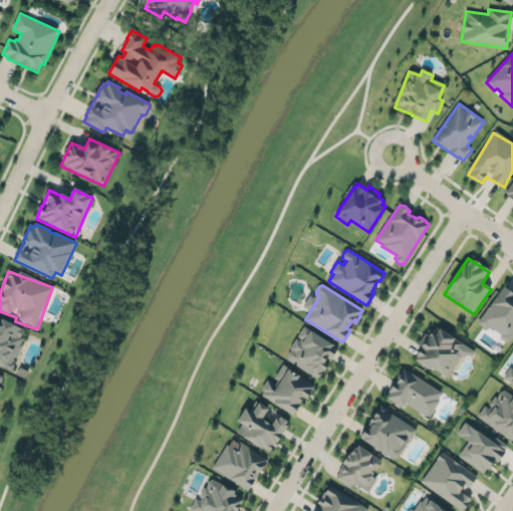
[(479,324),(510,344),(512,339),(512,296),(502,289),(479,324)]
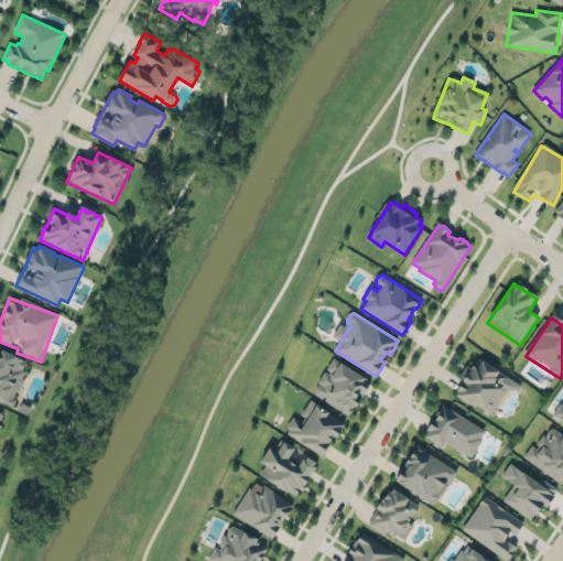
[(0,348),(3,351),(3,349),(26,363),(23,370),(26,371),(23,379),(25,380),(19,394),(17,392),(13,399),(17,401),(13,408),(0,401),(0,348)]
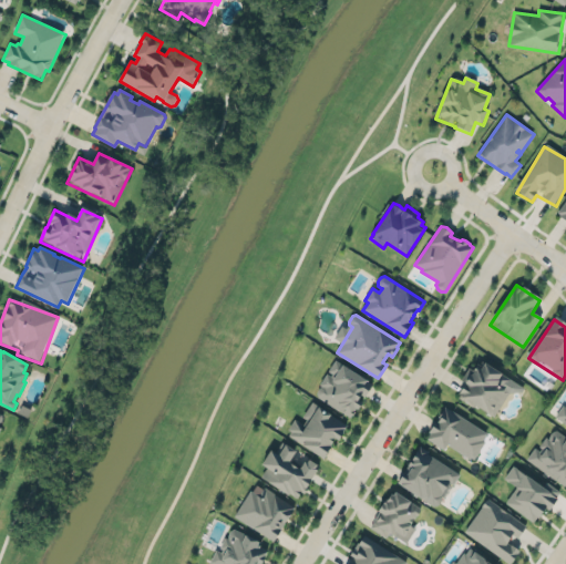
[(511,381),(476,361),(463,385),(465,386),(458,399),(494,420),(510,392),(505,390),(511,381)]
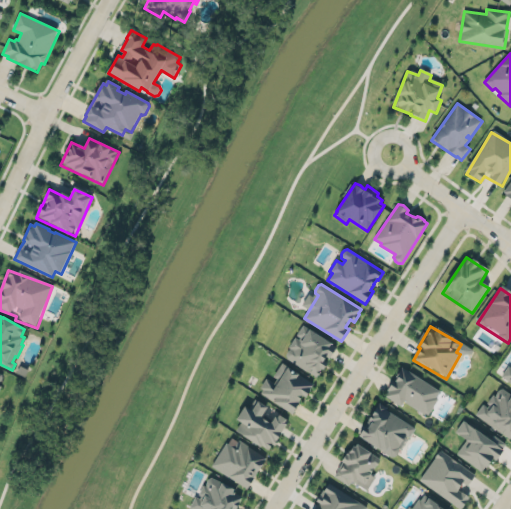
[(318,379),(336,347),(302,327),(284,360),(318,379)]
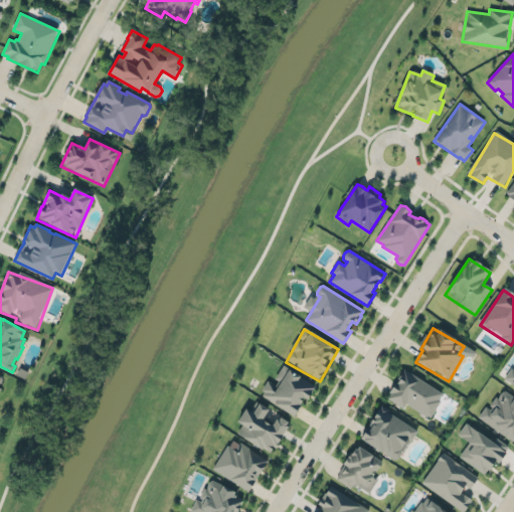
[(260,396),(295,418),(315,386),(284,368),(273,385),(269,383),(260,396)]
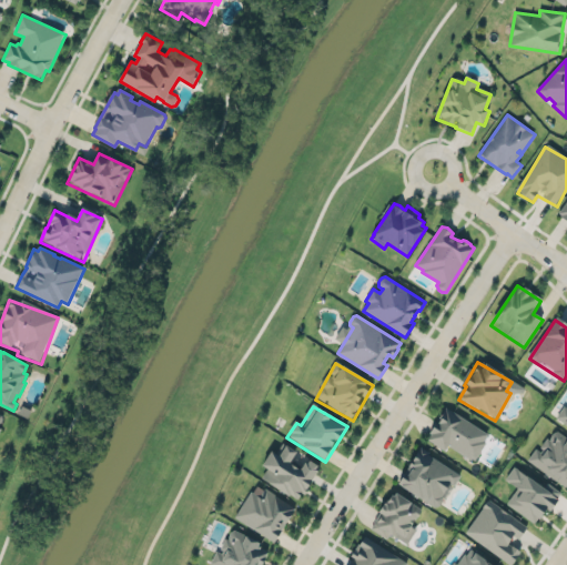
[(557,417),(566,424),(566,407),(565,406),(557,417)]
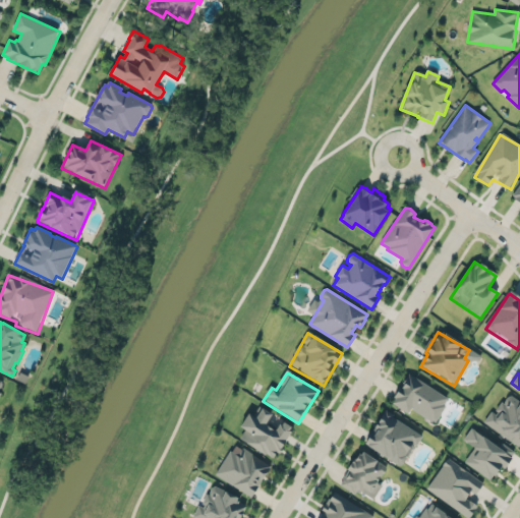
[(409,415),(411,411),(435,425),(450,400),(408,376),(391,405),(409,415)]
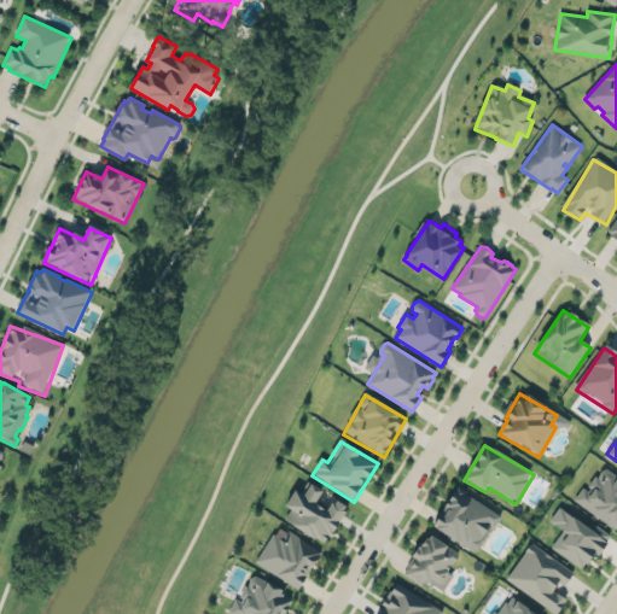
[(574,501),(615,530),(616,527),(616,475),(606,468),(604,469),(600,478),(595,474),(591,481),(597,485),(589,493),(582,489),(574,501)]
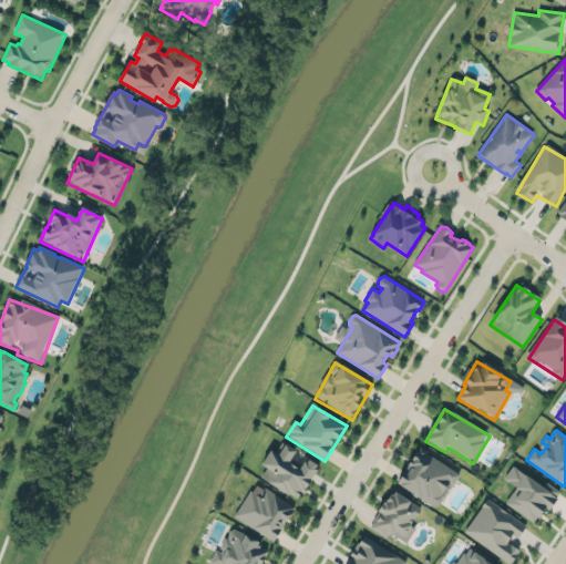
[(261,478),(268,468),(263,463),(271,450),(279,454),(286,443),(296,450),(289,461),(300,468),(306,460),(309,459),(317,463),(317,464),(320,465),(307,485),(309,488),(305,494),(301,492),(297,498),(261,478)]
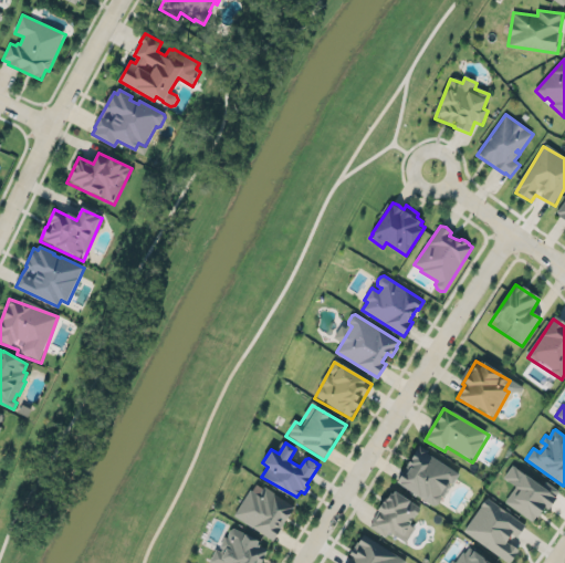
[(435,506),(438,504),(441,500),(441,499),(441,494),(449,482),(452,485),(459,475),(427,452),(428,451),(420,446),(409,462),(409,466),(401,473),(397,482),(433,506),(435,506)]
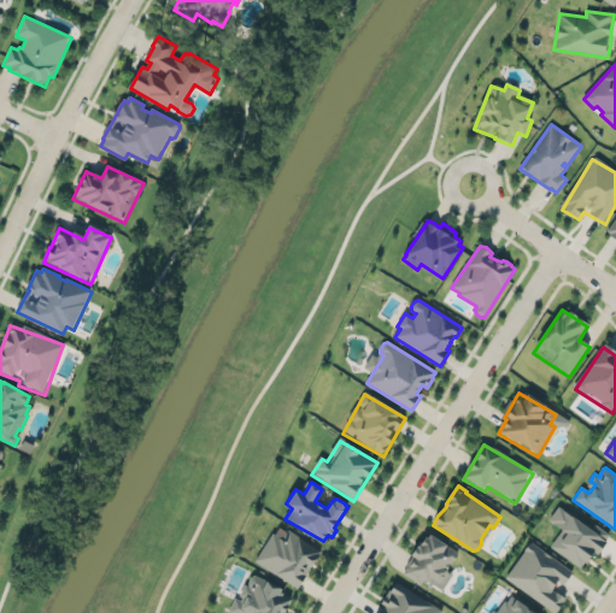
[(549,547),(580,569),(592,550),(596,553),(606,536),(558,504),(546,522),(559,530),(549,547)]
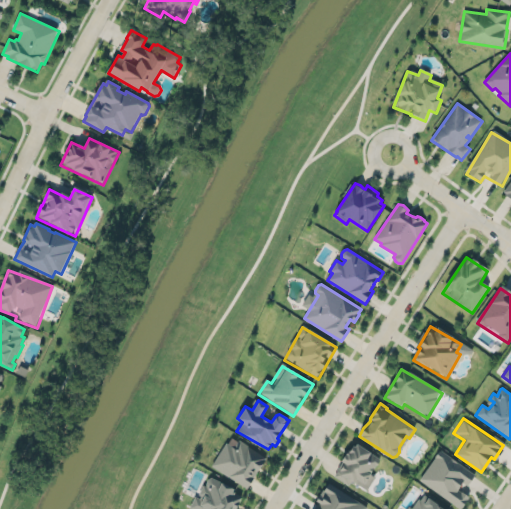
[(212,466),(247,489),(266,458),(239,440),(235,448),(227,443),(212,466)]
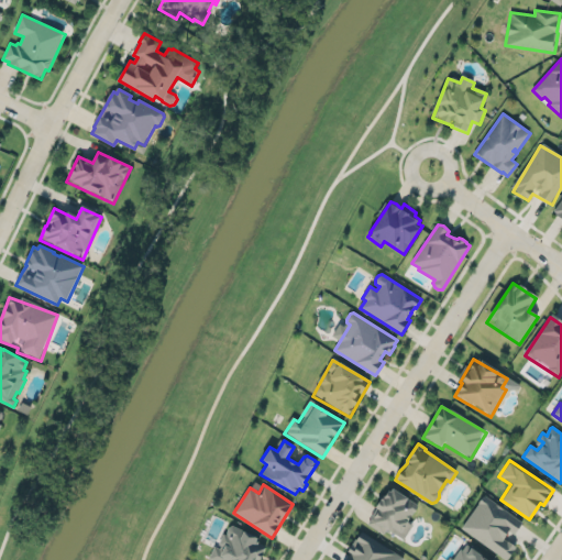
[(418,507),(390,489),(366,526),(384,537),(387,531),(404,542),(414,527),(408,524),(418,507)]
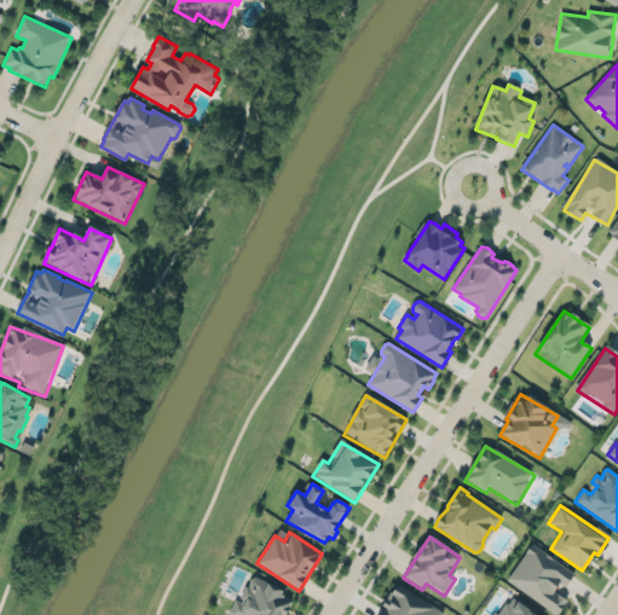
[(560,614),(567,603),(558,596),(572,573),(531,546),(507,584),(553,614),(560,614)]
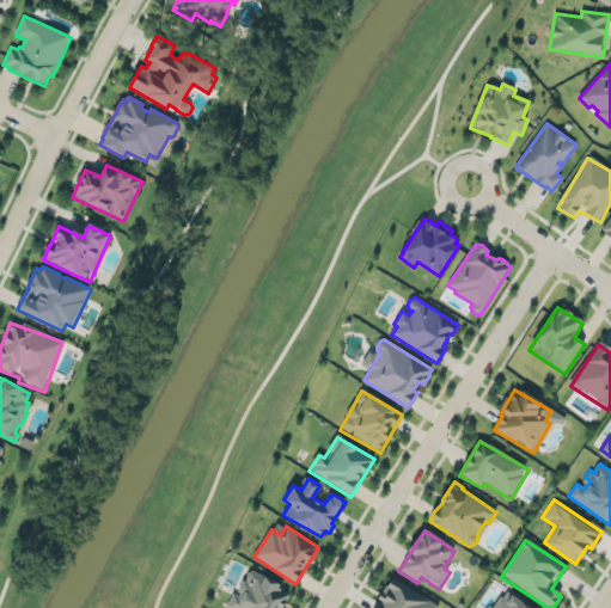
[(254,570),(283,584),(281,588),(291,593),(283,607),(226,607),(233,593),(239,595),(240,593),(238,591),(243,579),(248,582),(246,579),(248,575),(250,572),(254,570)]
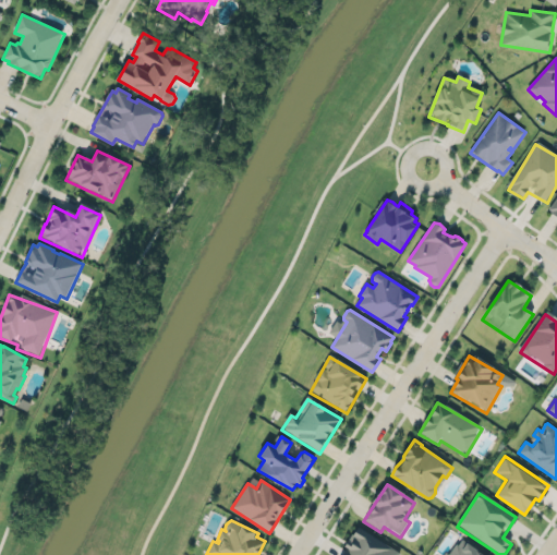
[(401,554),(359,527),(344,545),(347,550),(342,554),(401,554)]
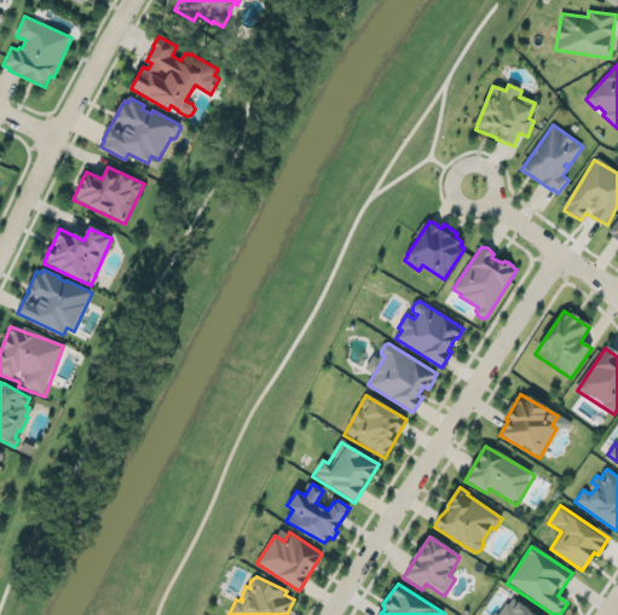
[(533,614),(507,599),(497,614),(533,614)]
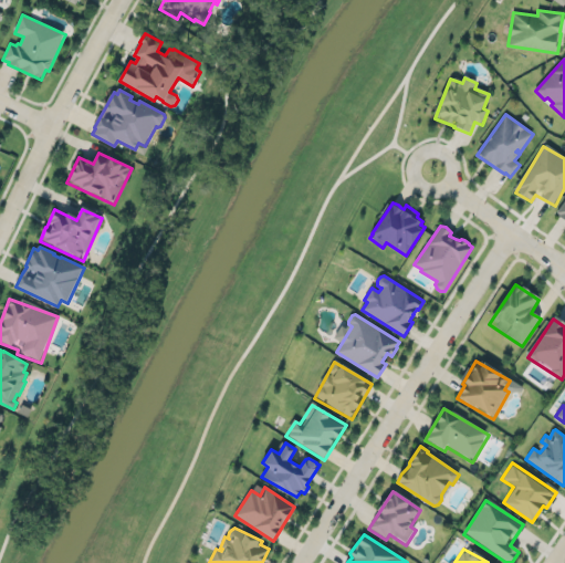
All buildings are outlined.
